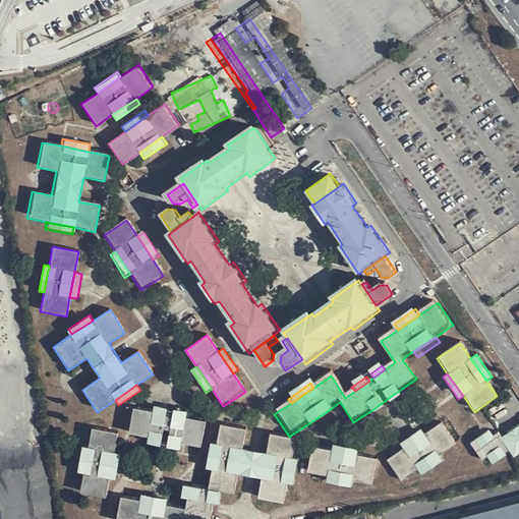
[(403,396),(399,391),(390,397),(394,403),(403,396)]
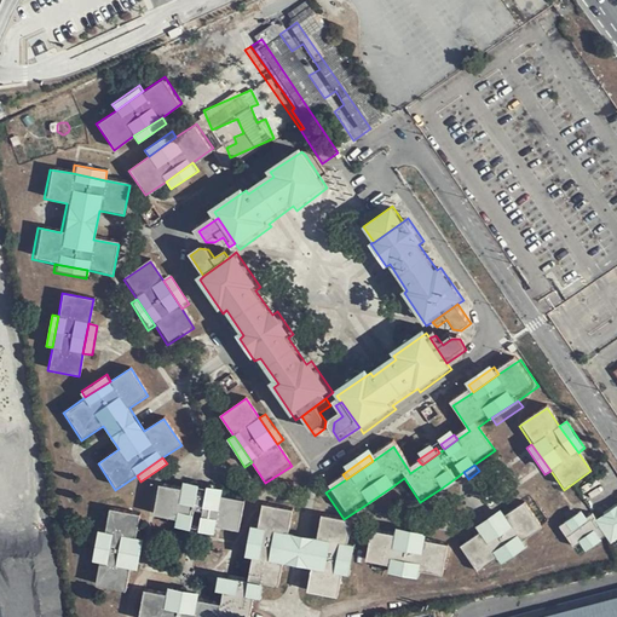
[(462,484),(457,477),(440,489),(445,496),(462,484)]
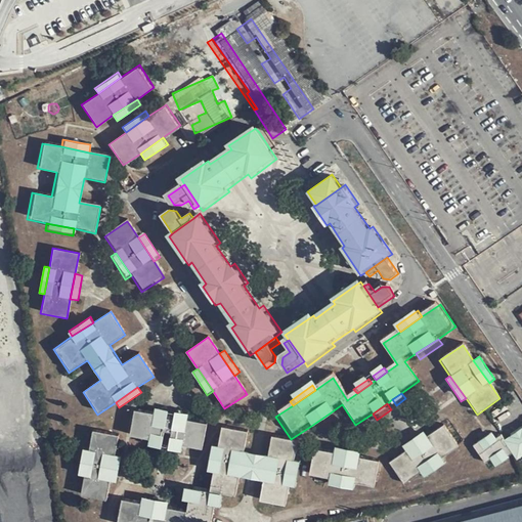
[(167,419),(167,418),(168,410),(155,408),(154,415),(154,417),(167,419)]
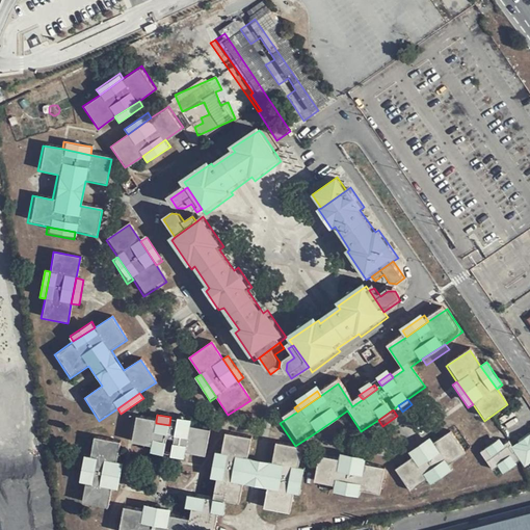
[(210,431),(190,428),(189,430),(177,427),(177,425),(169,424),(169,425),(156,423),(156,421),(136,417),(130,449),(150,453),(163,456),(170,457),(183,460),(203,465),(210,431)]
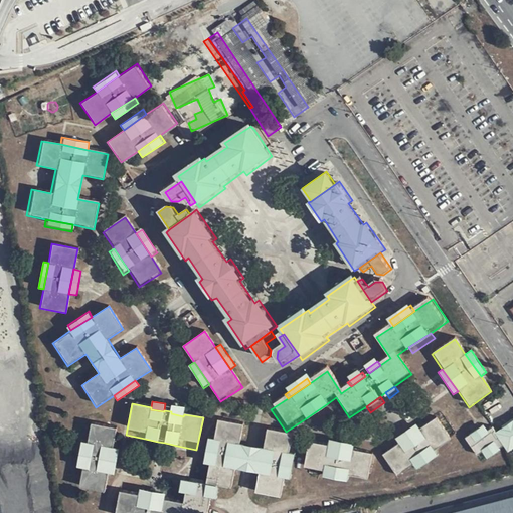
[(183,416),(184,414),(185,407),(173,405),(171,411),(171,413),(183,416)]
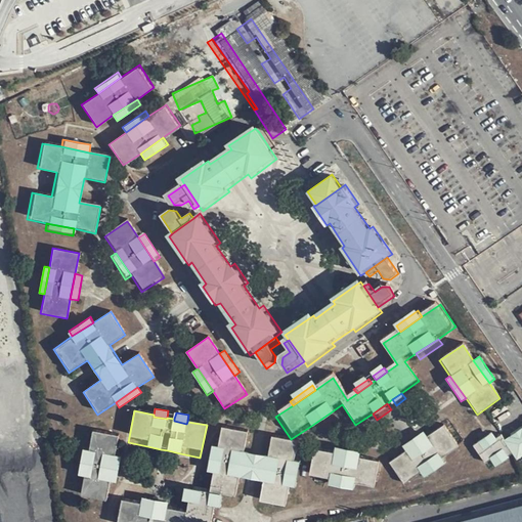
[(334,417),(331,412),(308,428),(310,432),(334,417)]
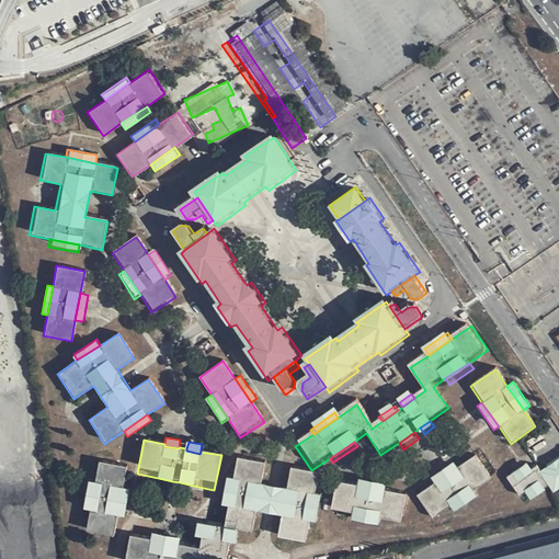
[(456,468),(434,485),(417,497),(434,522),(453,508),(475,492),(493,479),(476,455),(456,468)]
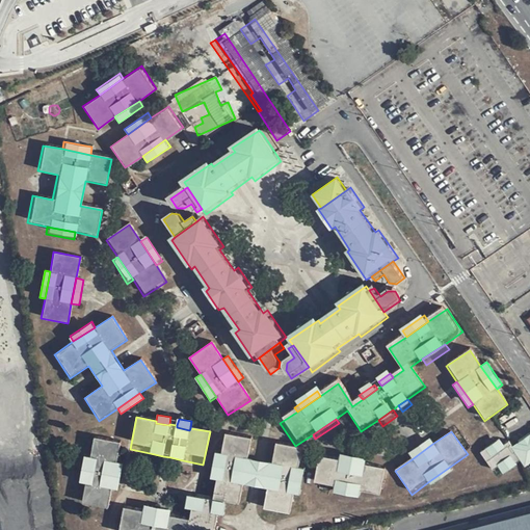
[(529,465),(529,433),(512,446),(509,441),(503,445),(499,439),(477,453),(488,471),(495,467),(501,476),(519,465),(523,470),(529,465)]
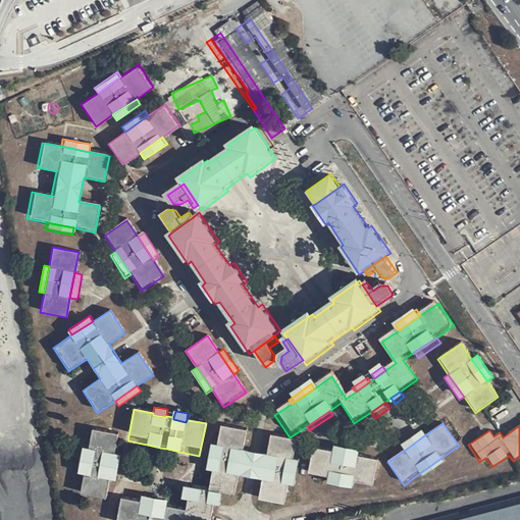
[(89,449),(84,474),(80,496),(105,501),(109,479),(114,454),(118,432),(93,428),(89,449)]
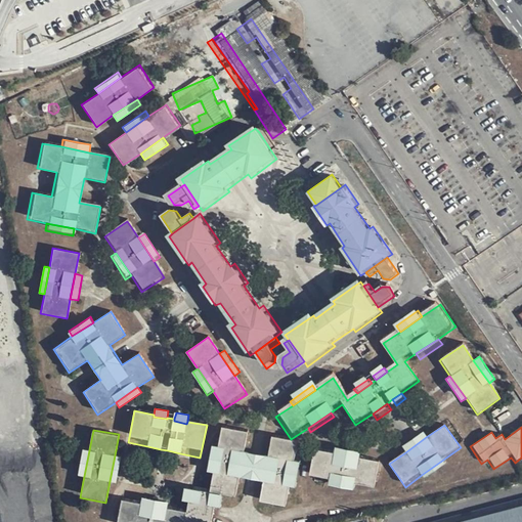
[(215,452),(210,479),(207,498),(221,502),(233,504),(236,484),(261,489),(257,509),(285,513),(289,493),(294,466),(298,447),(270,442),(266,461),(243,457),(246,438),(218,433),(215,452)]
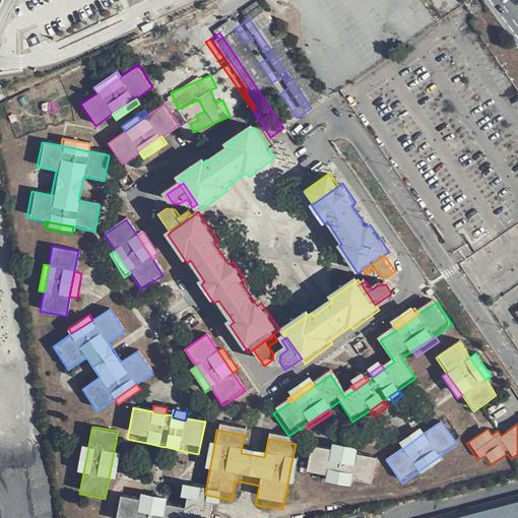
[(399,444),(402,449),(423,434),(419,430),(399,444)]
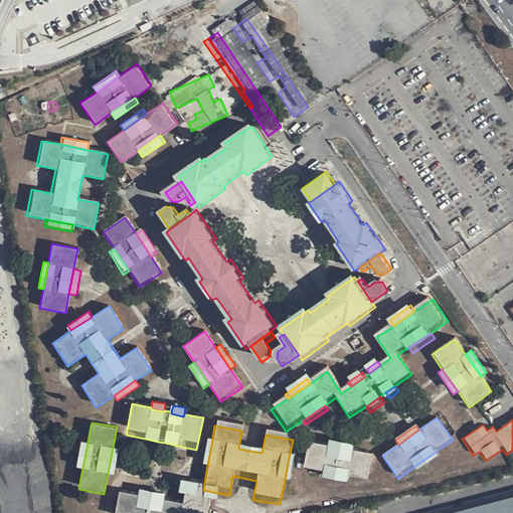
[(329,440),(328,446),(354,450),(356,445),(329,440)]
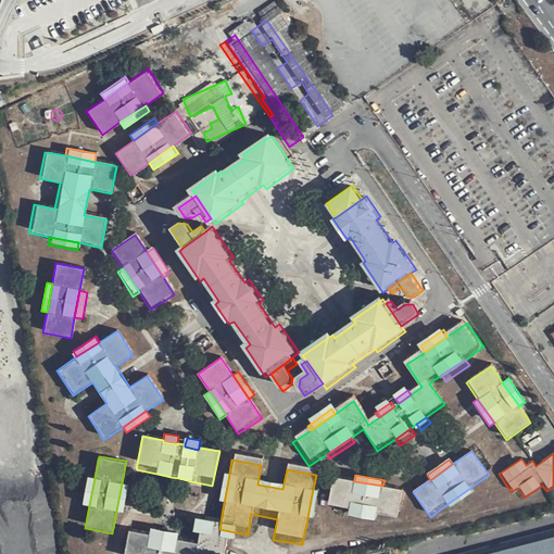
[(82,504),(89,505),(95,478),(87,476),(82,504)]
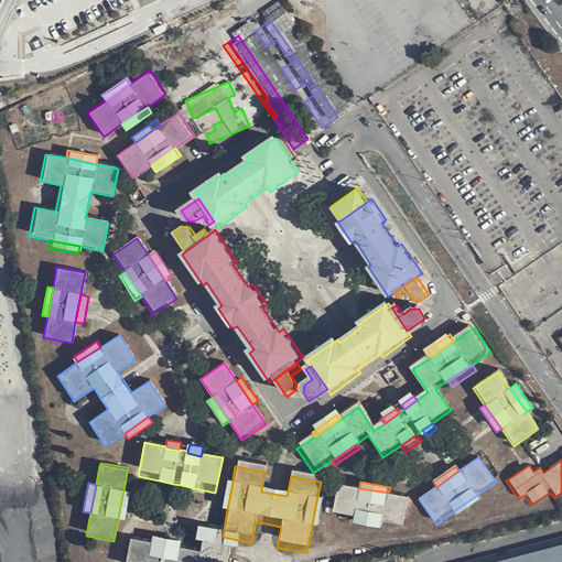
[(388,493),(359,488),(338,484),(332,515),(353,518),(381,523),(404,528),(410,497),(388,493)]
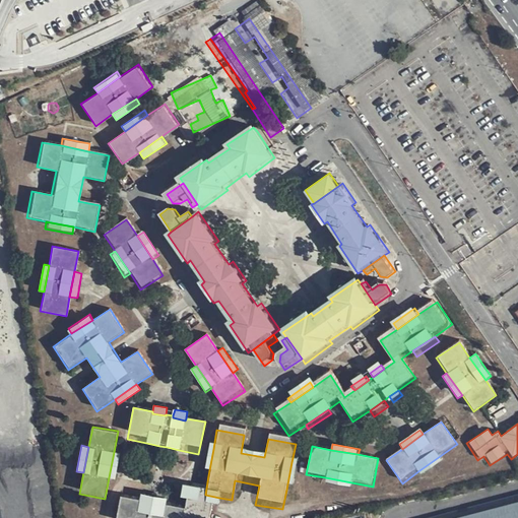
[(202,474),(208,475),(213,449),(207,448),(202,474)]
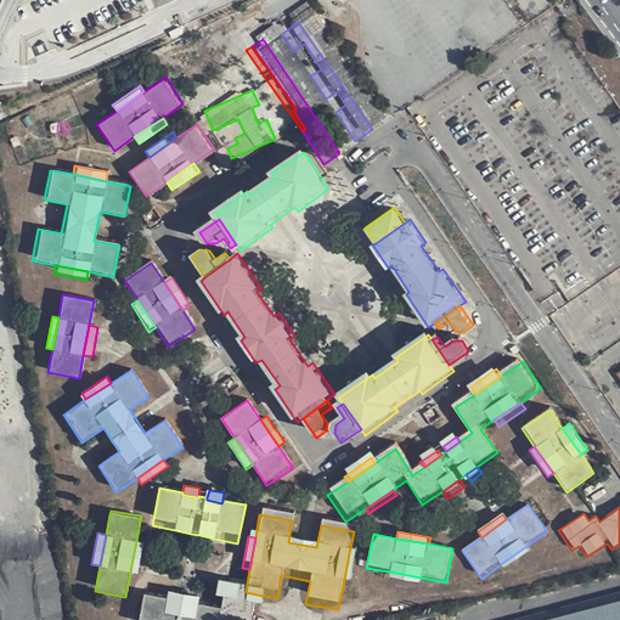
[(144,542),(136,541),(130,571),(139,574),(144,542)]
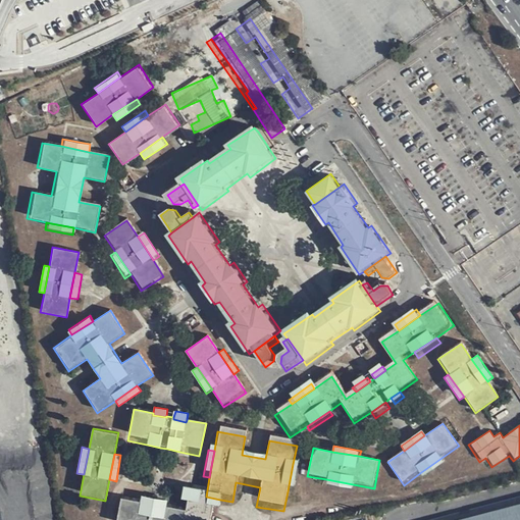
[(445,463),(442,458),(421,472),(424,477),(445,463)]
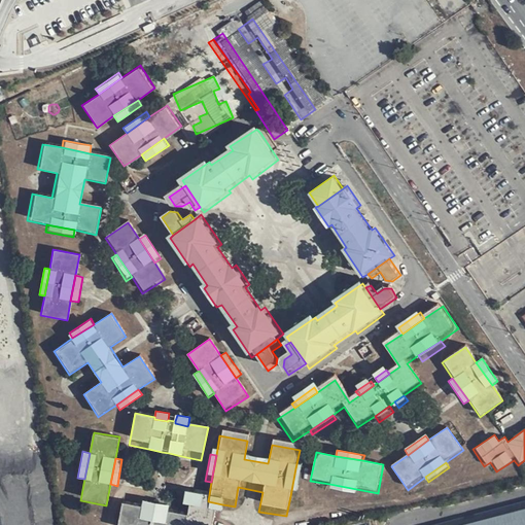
[(302,469),(295,468),(290,496),(296,497),(302,469)]
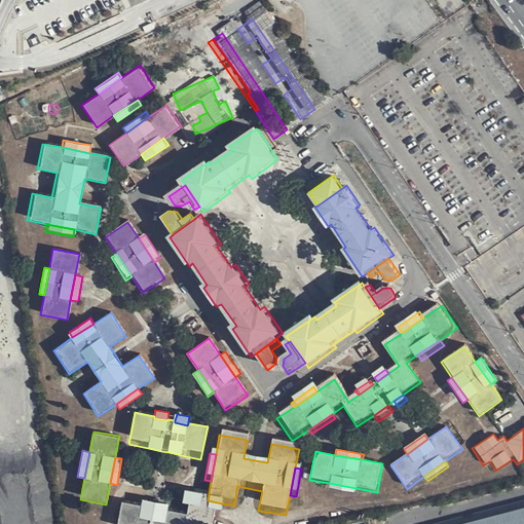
[(354,494),(356,488),(329,483),(328,489),(354,494)]
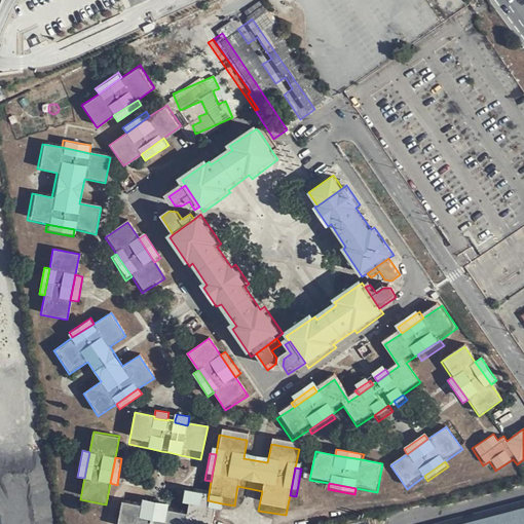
[(186,511),(184,522),(183,523),(210,523),(212,515),(219,516),(222,503),(208,500),(181,495),(179,509),(186,511)]
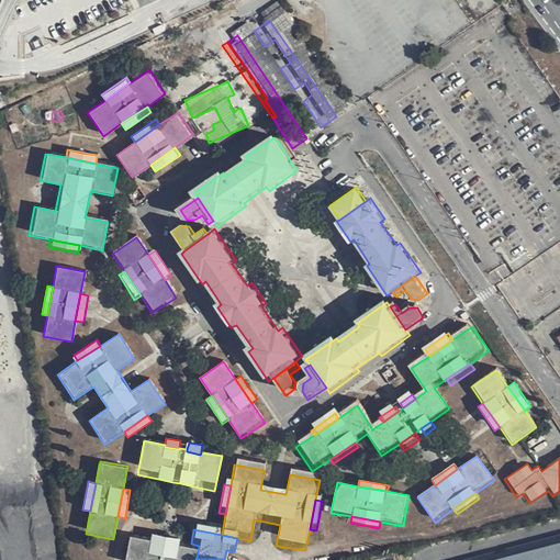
[(559,559),(559,536),(470,559),(559,559)]
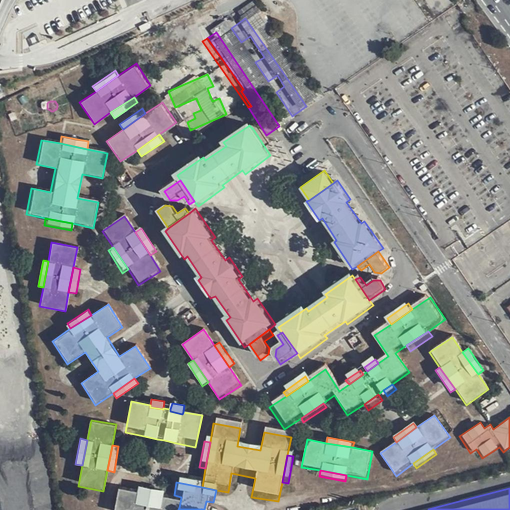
[(135,492),(133,499),(158,504),(159,496),(135,492)]
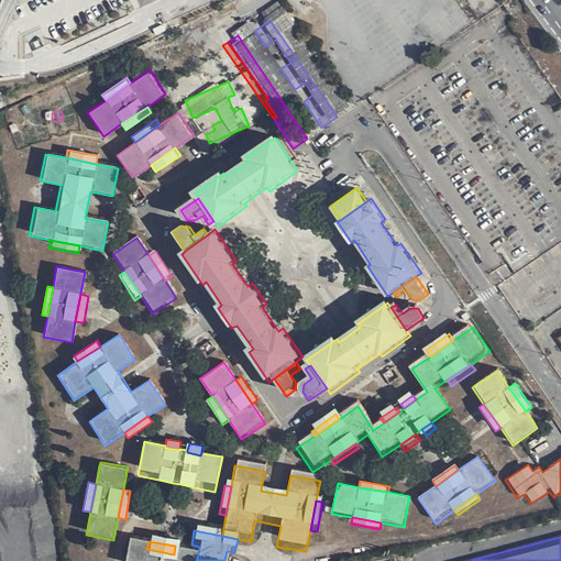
[(174,554),(146,549),(124,545),(121,560),(196,560),(197,559),(174,554)]
